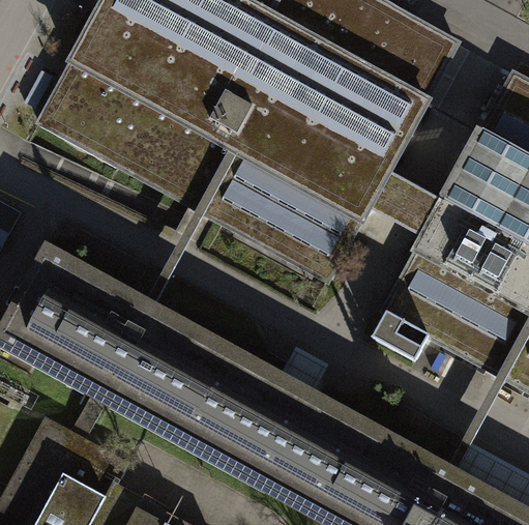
[(204,214),(327,280),(366,206),(385,171),(458,37),(388,0),(105,0),(38,124),(195,209),(196,210),(204,214)]
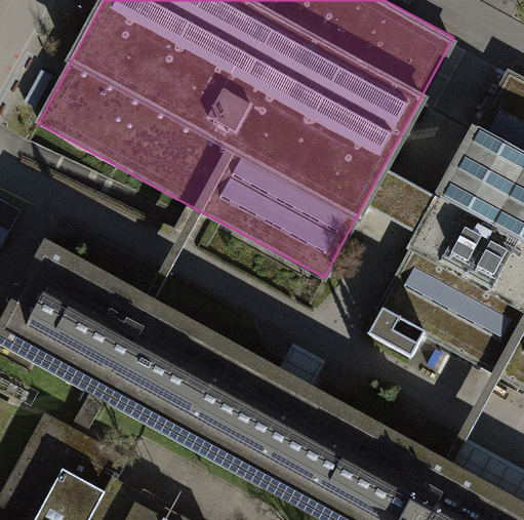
[(523,76),(510,68),(438,200),(419,235),(369,328),(414,353),(427,330),(491,365),(500,370),(523,383),(523,76)]
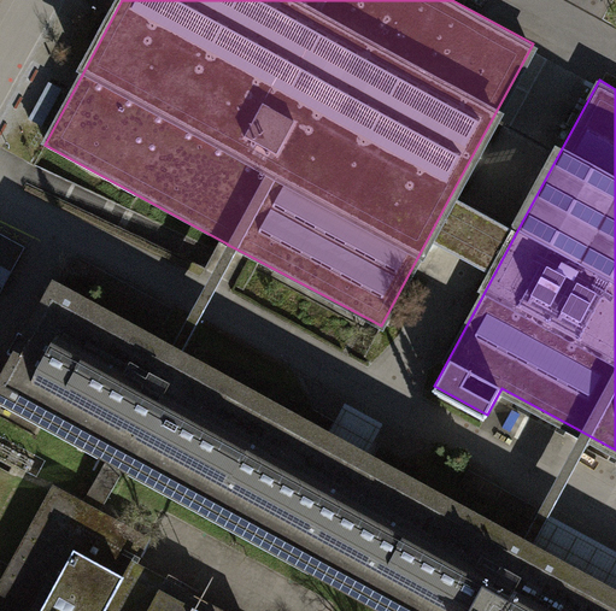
[(427,240),(493,276),(515,235),(449,199),(427,240)]
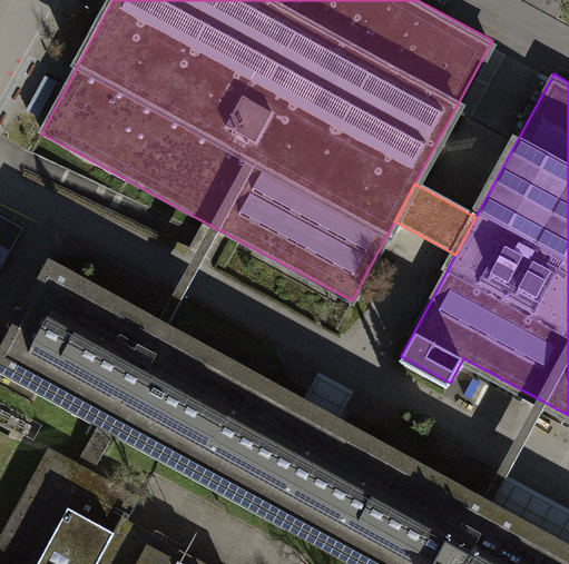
[(0,246),(10,251),(23,228),(0,216),(0,246)]
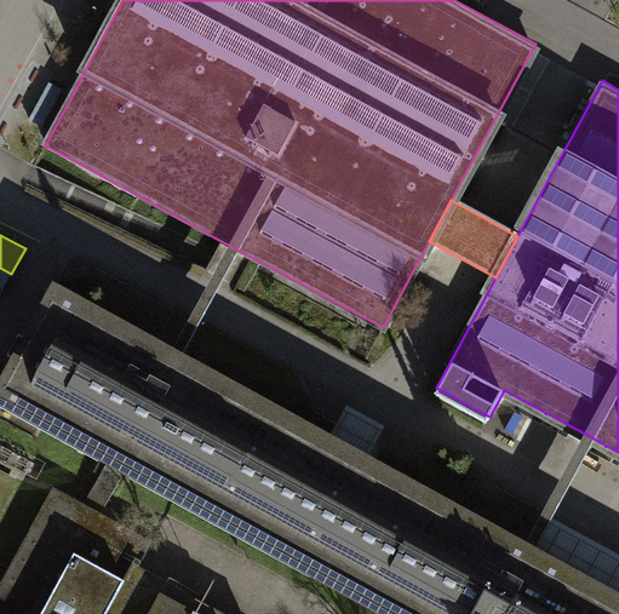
[(200,294),(171,349),(183,355),(212,300),(239,251),(228,245),(200,294)]
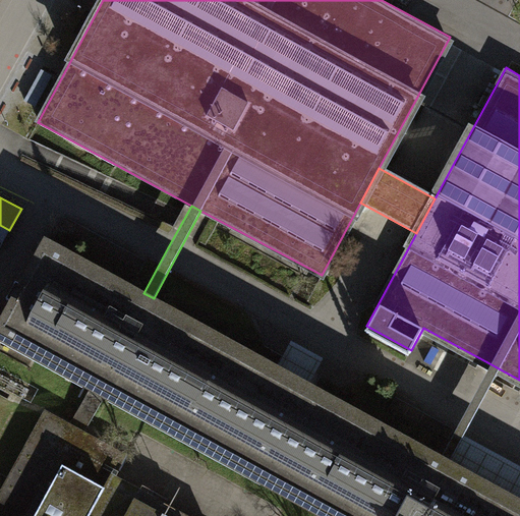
[(519,515),(519,495),(449,457),(444,455),(440,452),(154,298),(150,296),(146,294),(143,293),(141,292),(42,239),(14,290),(0,317),(0,342),(325,515),(519,515)]
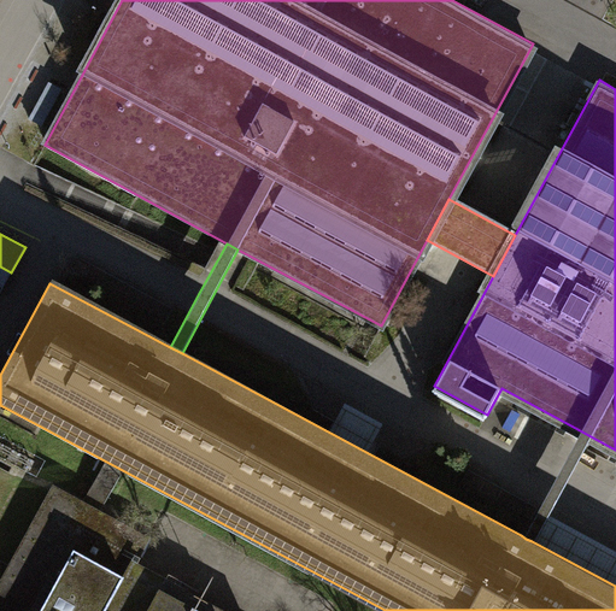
[(588,435),(578,429),(552,476),(521,535),(526,539),(532,541),(563,482),(588,435)]
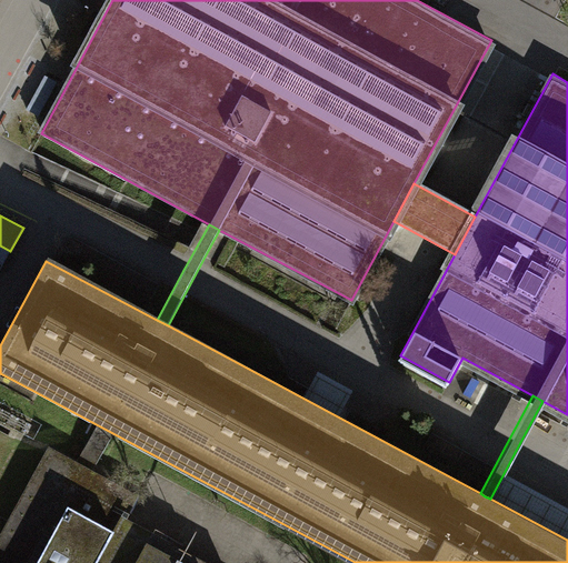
[(0,562),(205,562),(123,519),(138,491),(50,443),(0,534),(0,562)]
